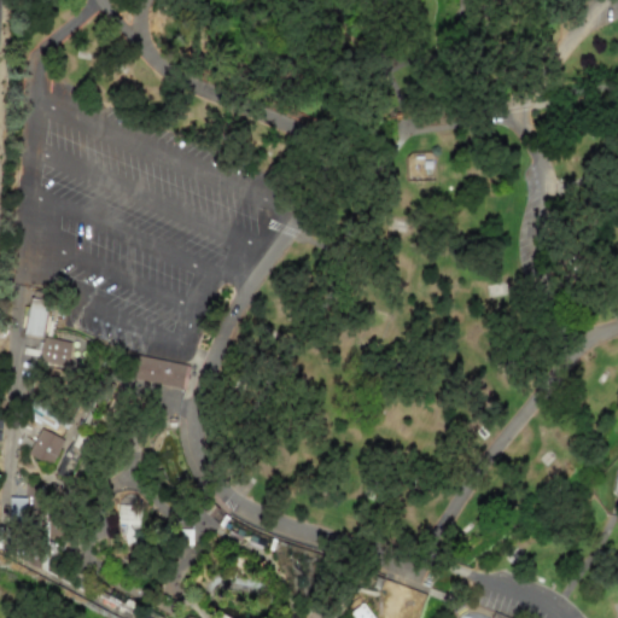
[(415,172),(415,181),(426,180),(426,170),(431,170),(430,155),(406,156),(406,173),(415,172)]
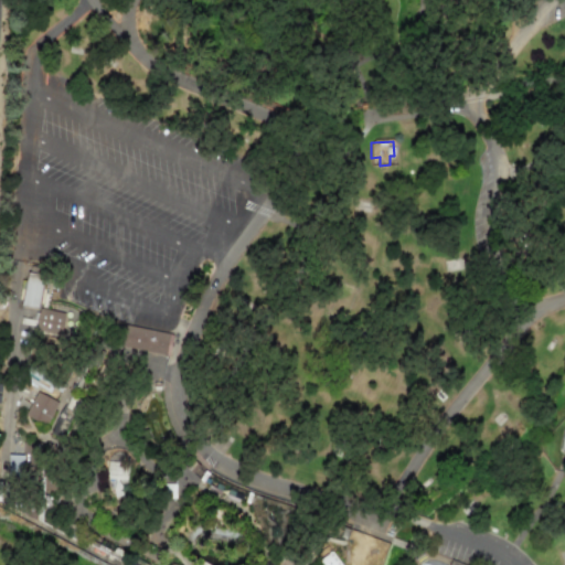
[(22,306),(28,273),(43,276),(38,308),(22,306)]
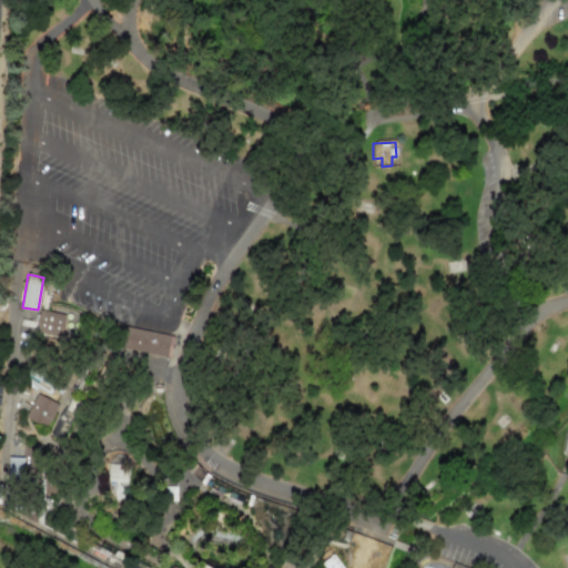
[(40,311),(63,315),(60,336),(36,332),(40,311)]
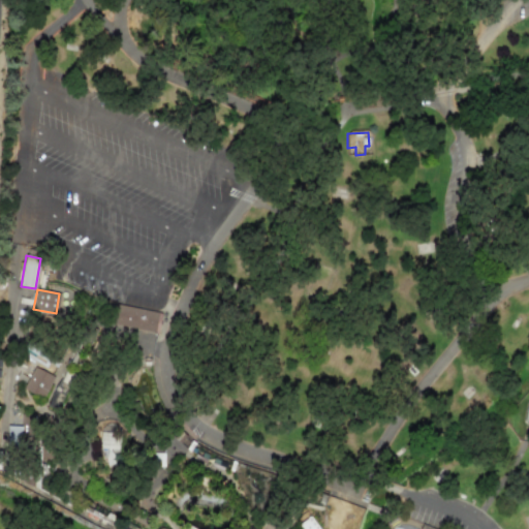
[(161,313),(157,334),(112,324),(116,304),(157,312),(161,313)]
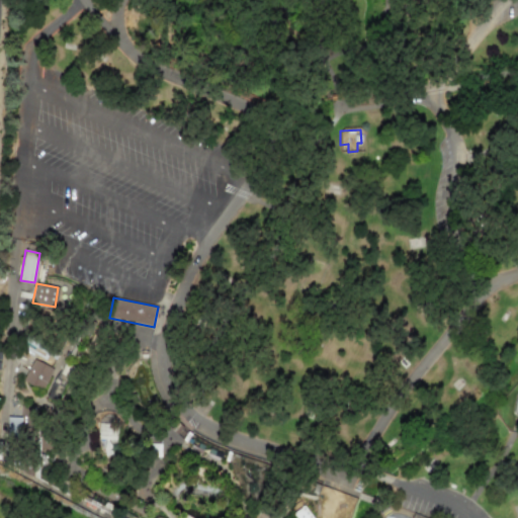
[(173,339),(152,338),(149,395),(165,396),(165,395),(171,395),(173,339)]
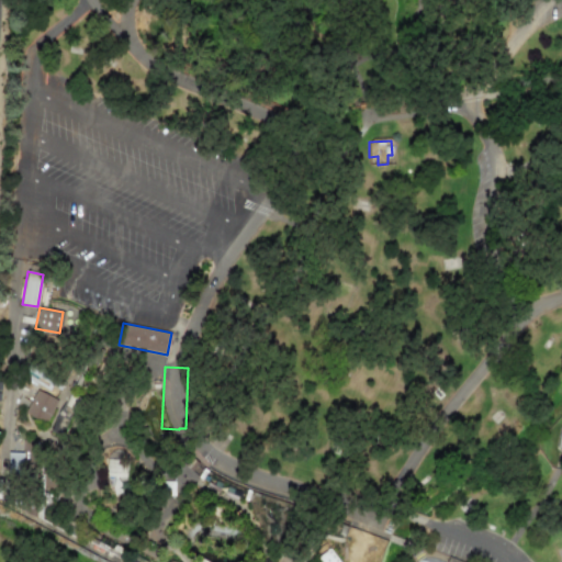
[(68,401),(69,386),(59,385),(57,400),(68,401)]
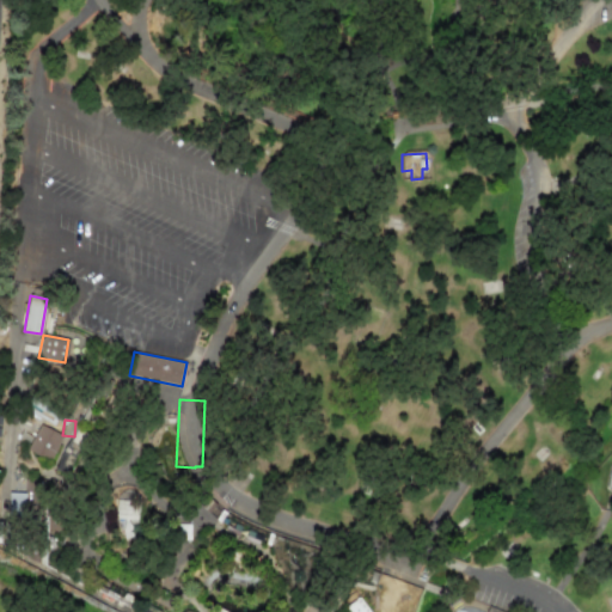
[(62,435),(40,424),(26,450),(49,461),(62,435)]
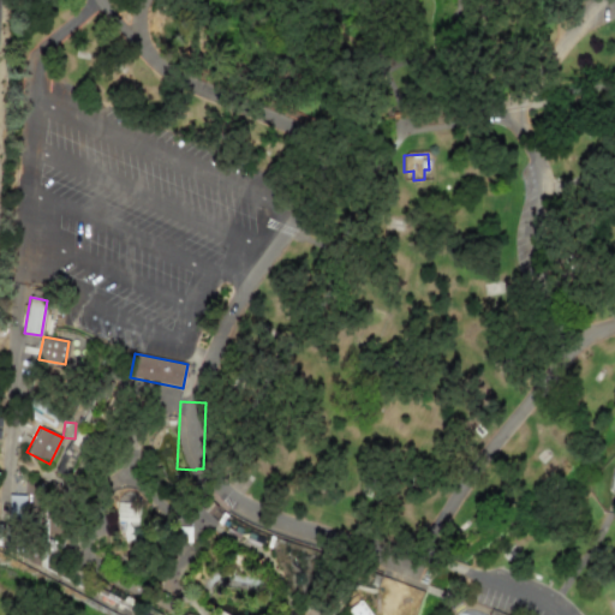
[(35,511),(36,484),(25,484),(24,495),(9,495),(7,519),(25,520),(25,511),(35,511)]
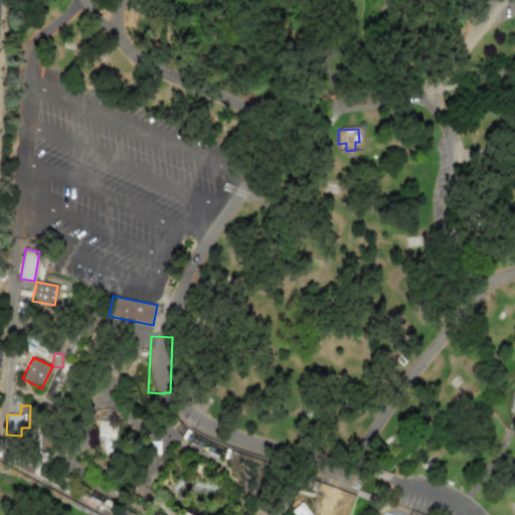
[(118,451),(111,413),(96,416),(103,454),(118,451)]
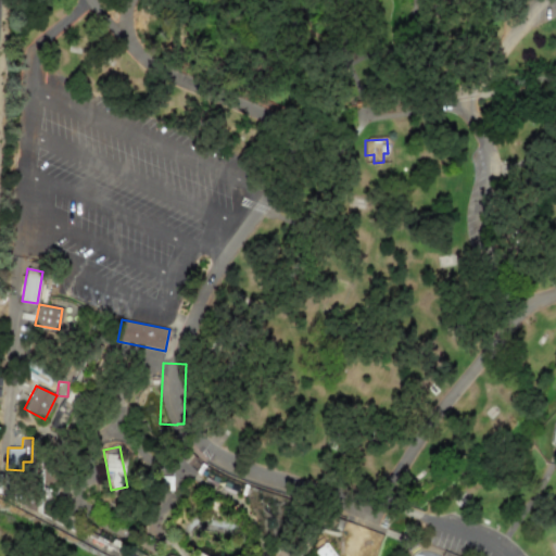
[(317,555),(315,552),(327,543),(337,555),(317,555)]
